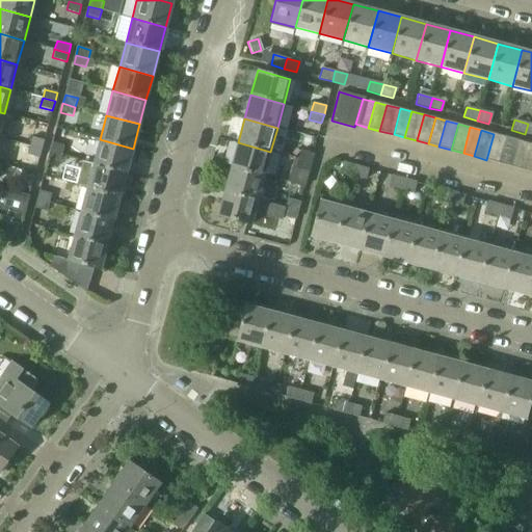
[(498,162),(505,136),(494,134),(486,160),(498,162)]
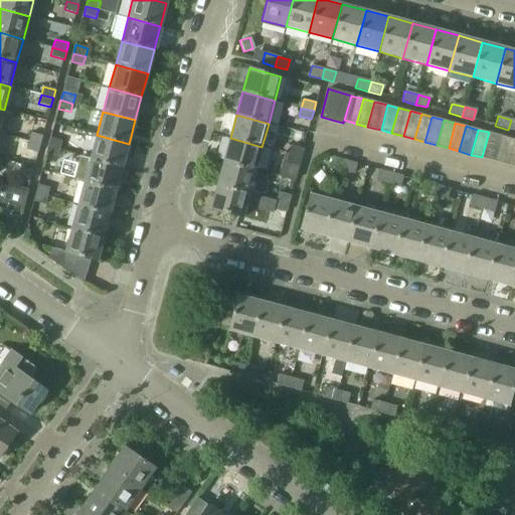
[(494,161),(501,136),(489,132),(482,157),(494,161)]
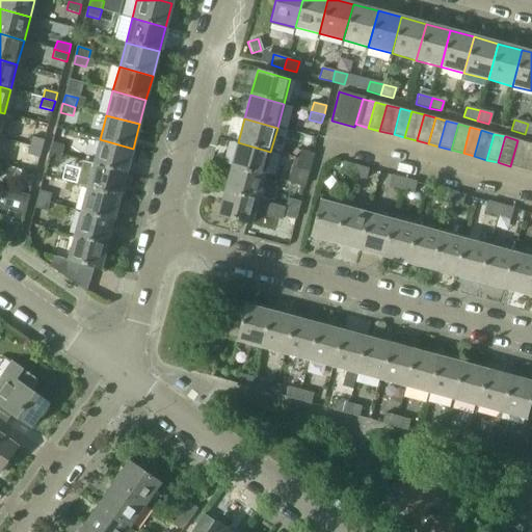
[(42,150),(44,141),(31,137),(29,147),(42,150)]
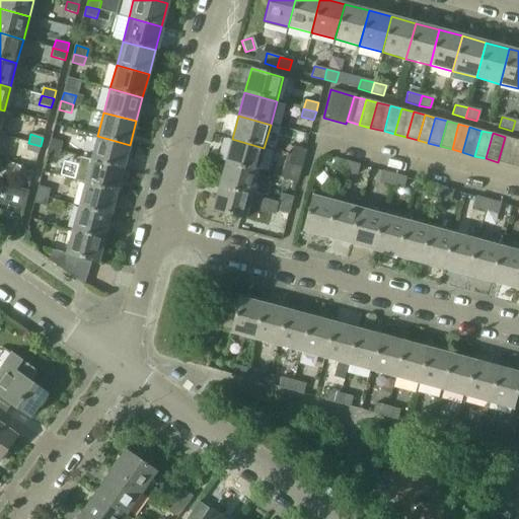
[(124,168),(130,145),(97,136),(90,159),(124,168)]
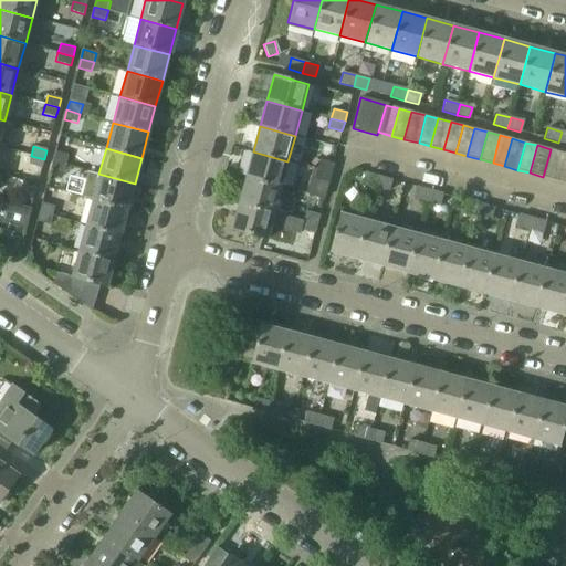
[(555,180),(563,153),(551,149),(543,177),(555,180)]
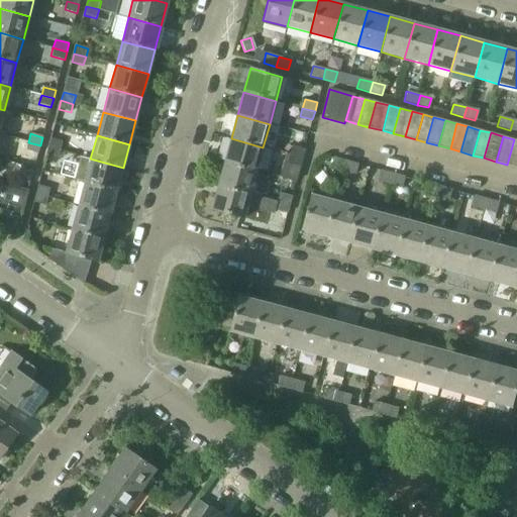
[(256,171),(263,147),(231,138),(224,163),(256,171)]
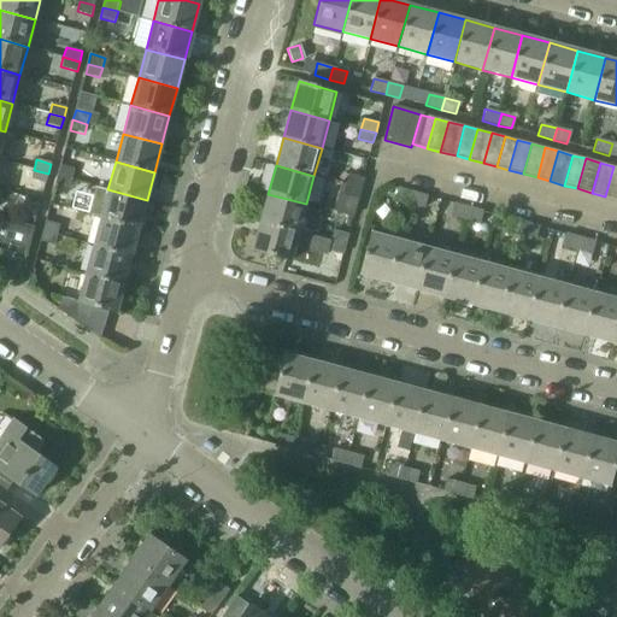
[(72,180),(75,170),(60,166),(58,176),(72,180)]
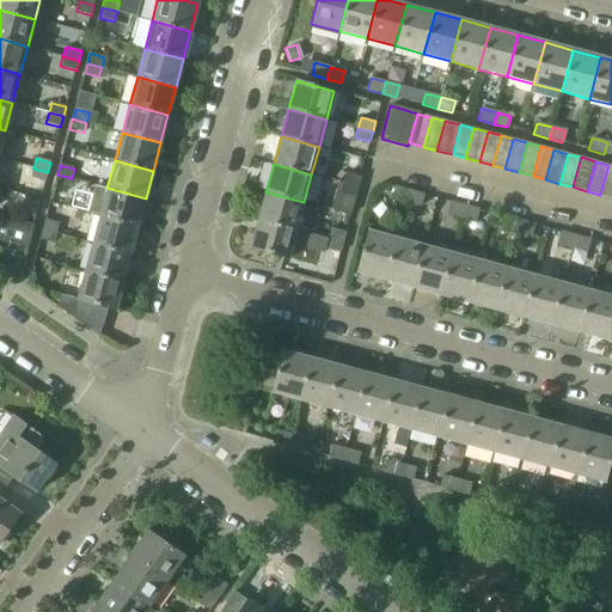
[(611,197),(611,165),(609,165),(600,195),(611,197)]
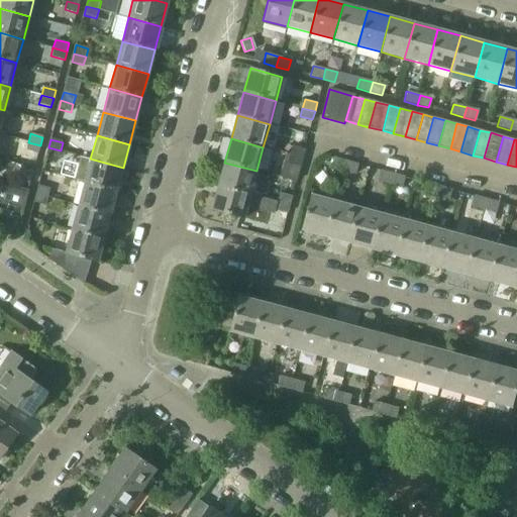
[(37,154),(40,145),(28,142),(26,150),(37,154)]
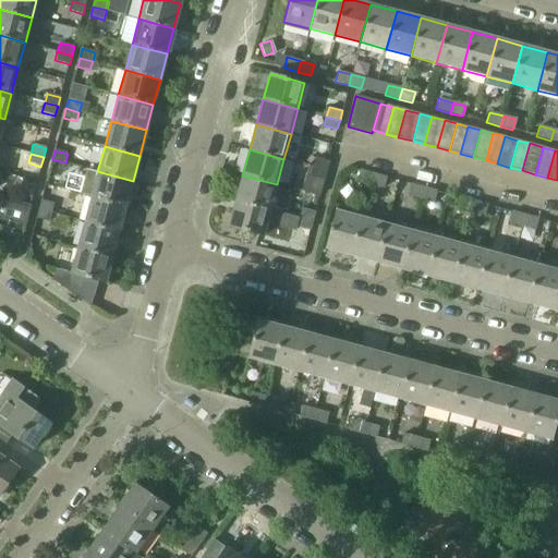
[(326,170),(328,161),(315,158),(313,167),(326,170)]
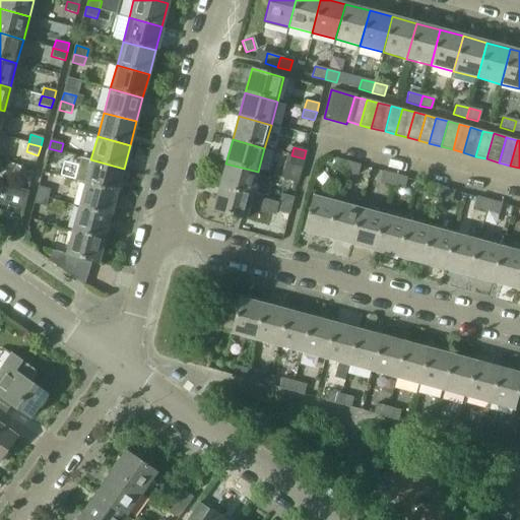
[(58,160),(61,151),(49,148),(46,157),(58,160)]
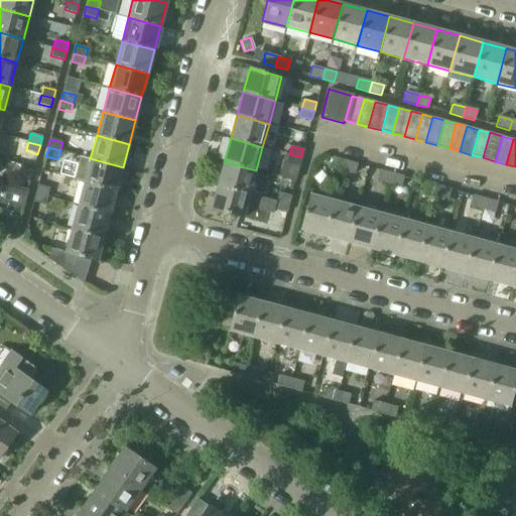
[(299,166),(301,157),(289,154),(286,162),(299,166)]
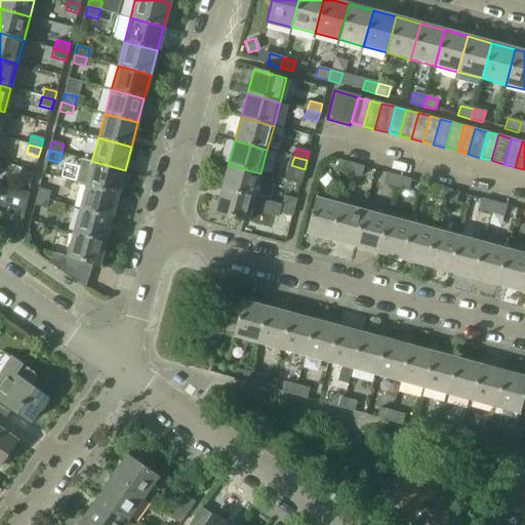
[(118,194),(125,170),(91,161),(82,159),(76,183),(85,186),(118,194)]
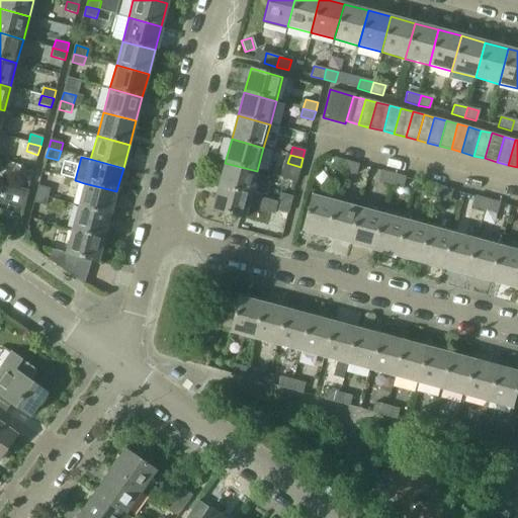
[(344,172),(346,162),(333,158),(331,168),(344,172)]
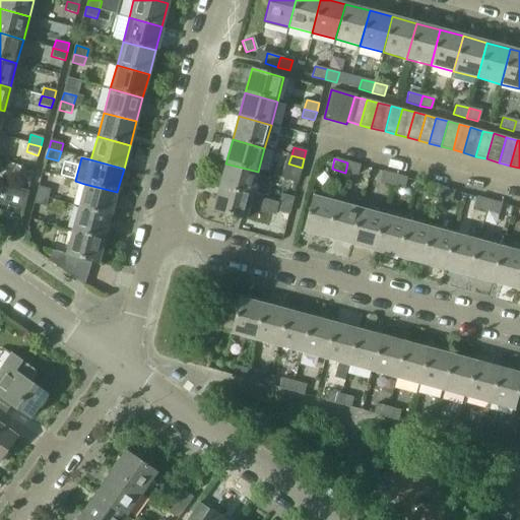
[(356,176),(360,166),(347,163),(345,173),(356,176)]
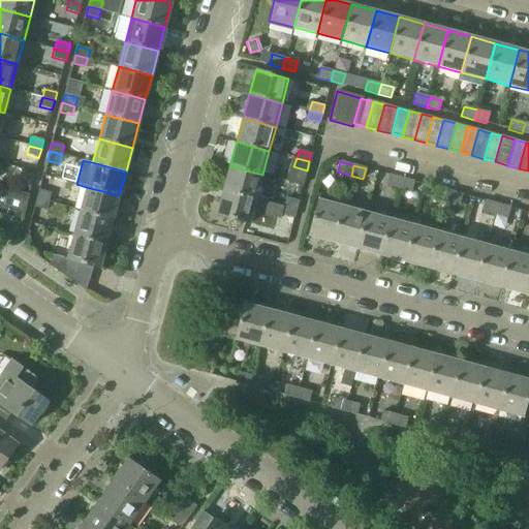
[(256,198),(262,175),(229,166),(223,190),(256,198)]
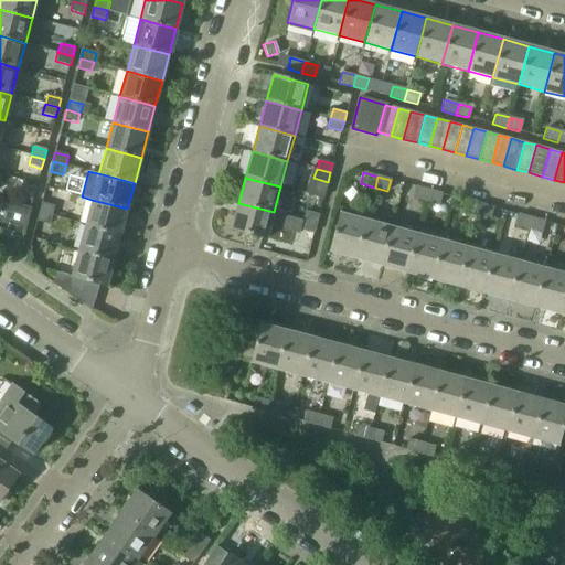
[(30,203),(34,184),(21,180),(16,199),(30,203)]
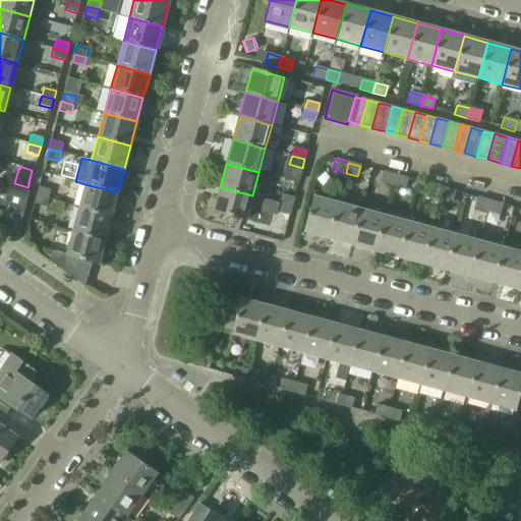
[(392,185),(395,175),(383,172),(380,182),(392,185)]
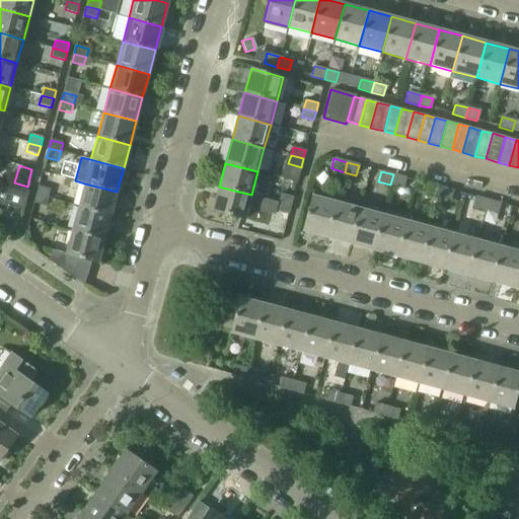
[(403,188),(406,178),(393,174),(390,184),(403,188)]
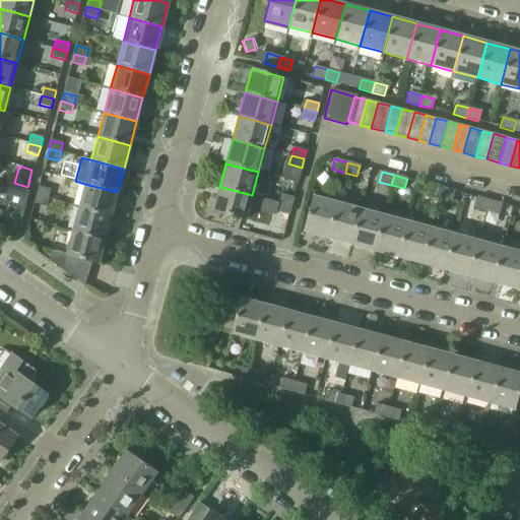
[(0,208),(22,214),(28,191),(0,183),(0,208)]
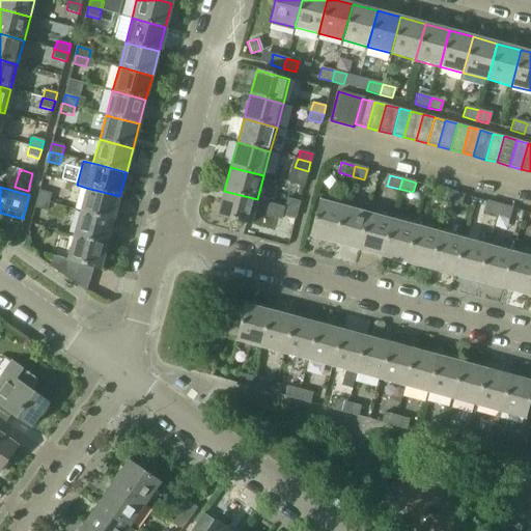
[(113,220),(119,196),(86,188),(80,212),(113,220)]
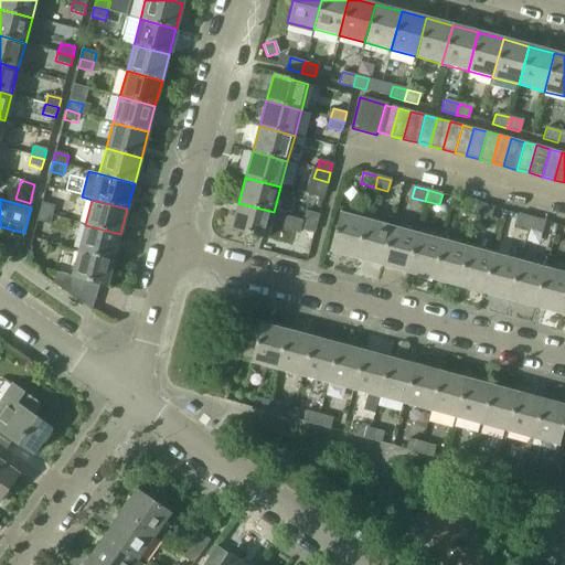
[(478,215),(480,204),(467,201),(465,211),(478,215)]
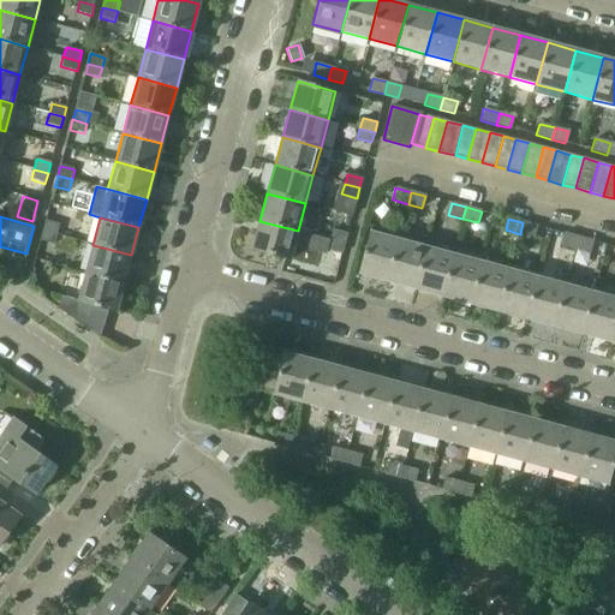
[(57,236),(60,226),(46,221),(43,232),(57,236)]
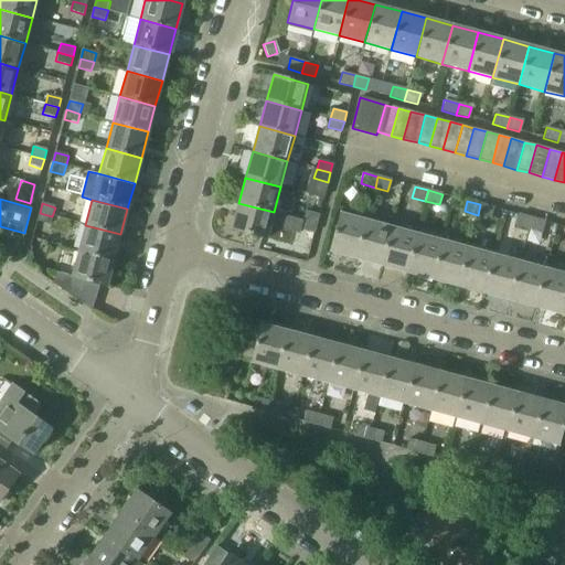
[(238,203),(232,228),(266,238),(270,225),(299,233),(300,230),(302,221),(274,212),(238,203)]
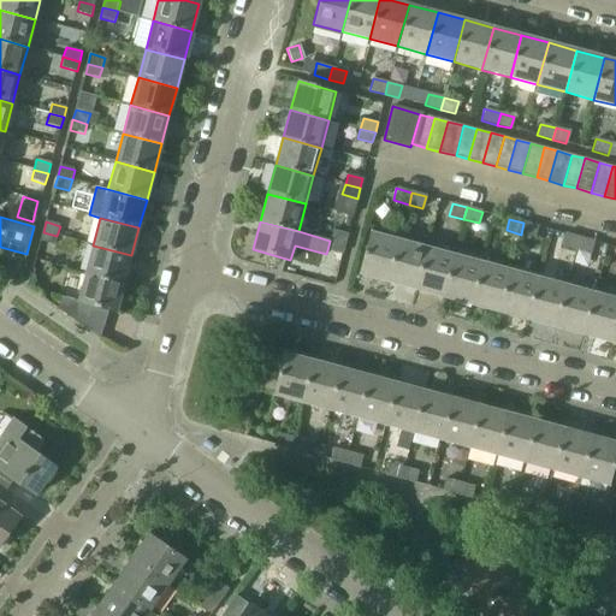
[(534,238),(538,226),(523,223),(521,235),(534,238)]
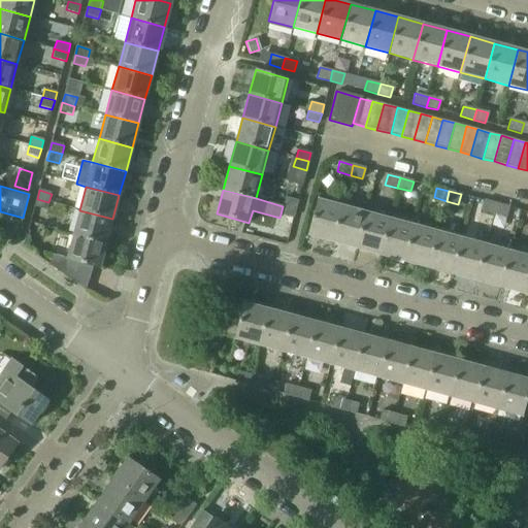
[(295,209),(298,200),(285,197),(283,206),(295,209)]
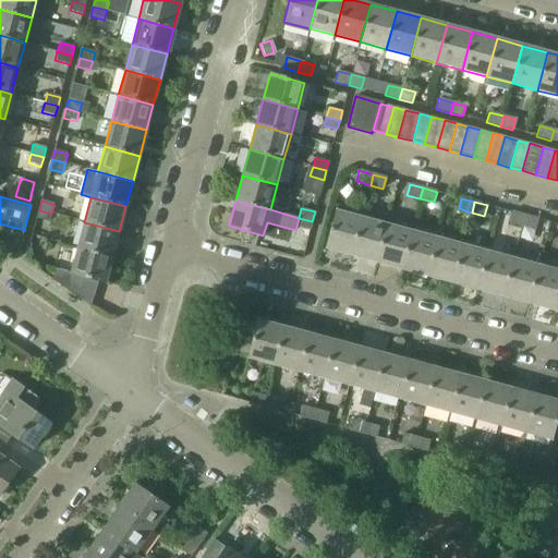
[(49,222),(51,214),(39,210),(36,219),(49,222)]
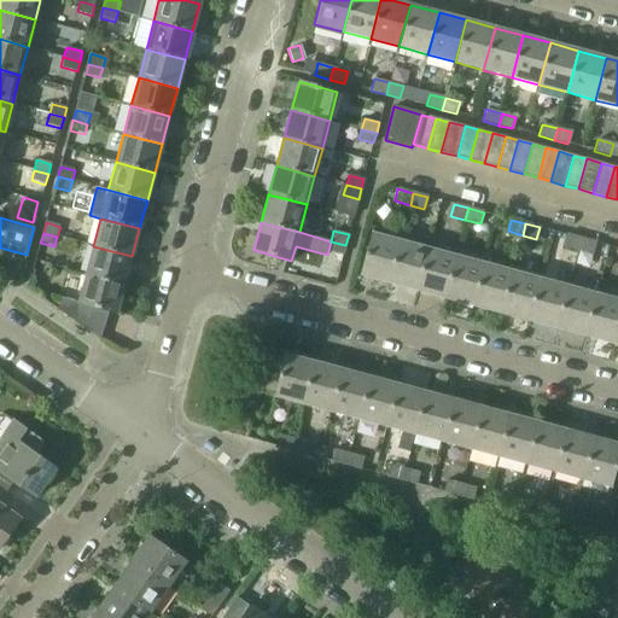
[(389,281),(401,240),(372,233),(361,274),(389,281)]
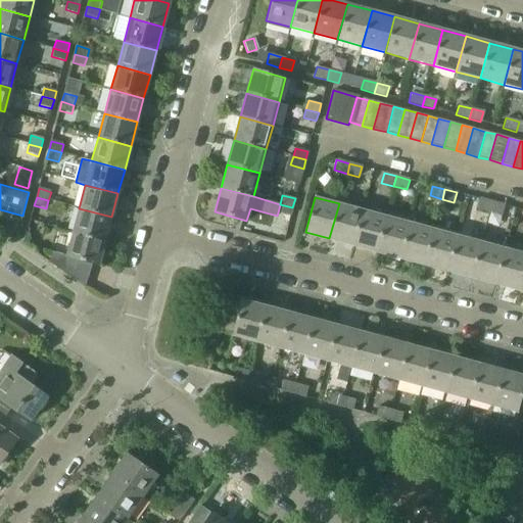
[(489,211),(492,202),(479,198),(476,208),(489,211)]
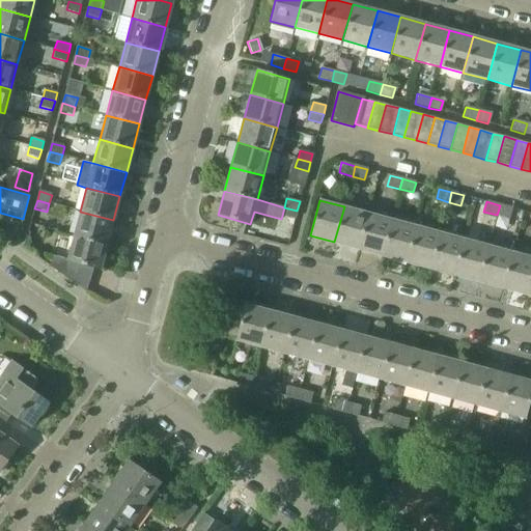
[(508,218),(511,208),(500,205),(497,215),(508,218)]
